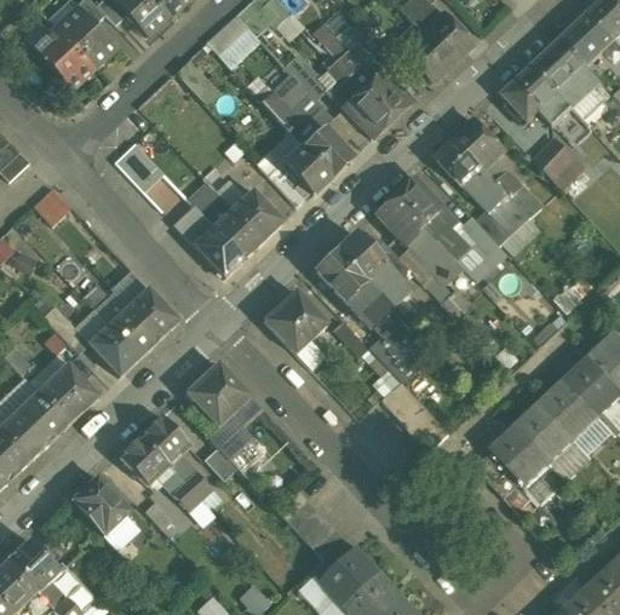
[(96,6),(90,0),(82,0),(76,6),(79,9),(95,24),(104,16),(96,6)]
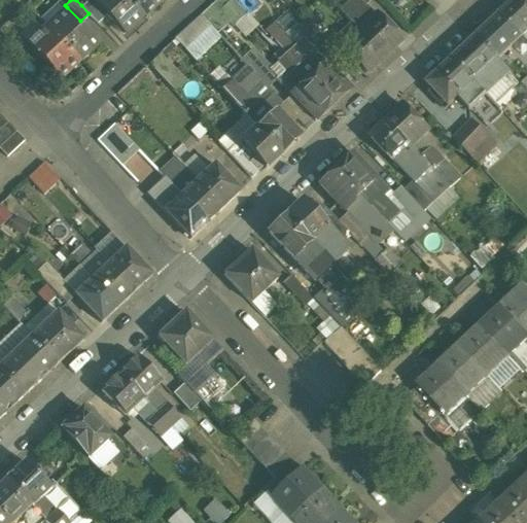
[(88,0),(81,5),(89,13),(97,22),(106,13),(94,0),(88,0)]
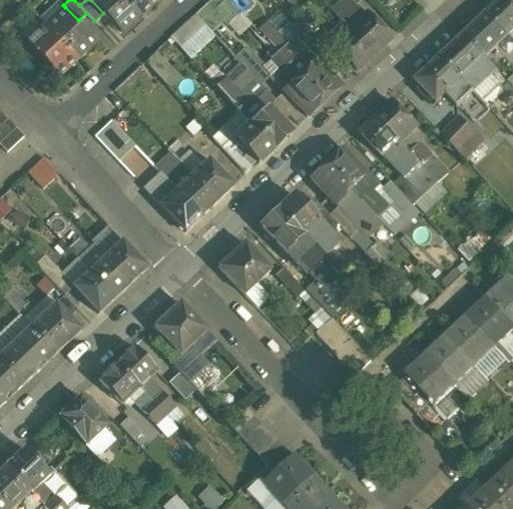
[(138,13),(126,0),(91,0),(103,13),(120,30),(138,13)]
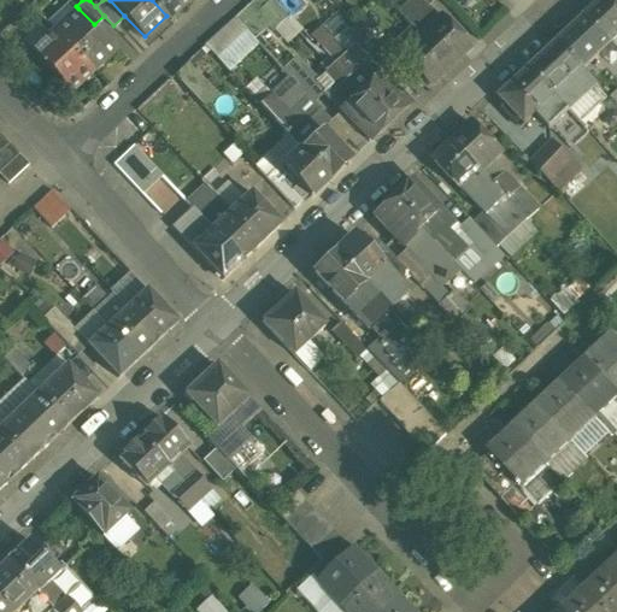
[(152,0),(166,16),(182,0),(152,0)]
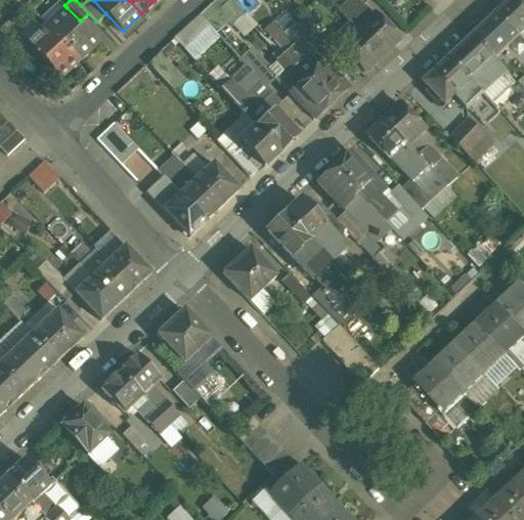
[(397,38),(364,3),(363,4),(361,2),(359,0),(348,0),(338,9),(350,22),(381,54),(397,38)]
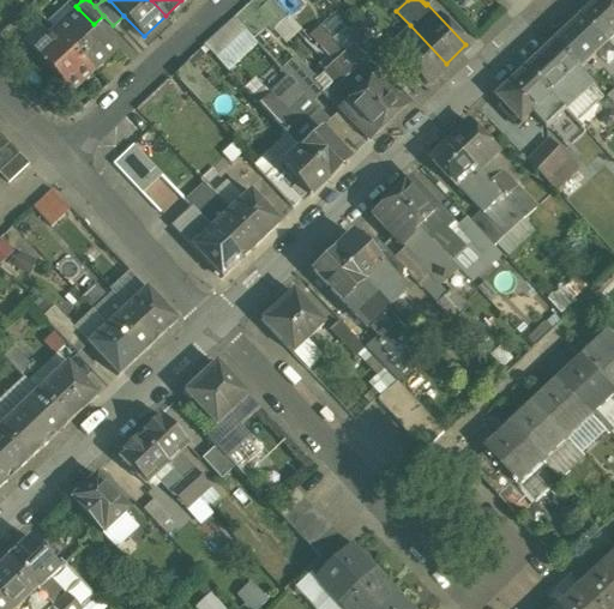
[(597,0),(584,13),(608,38),(613,32),(613,0),(597,0)]
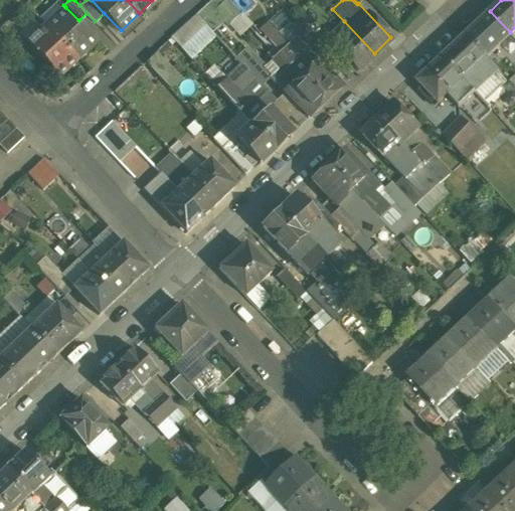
[(78,20),(65,7),(47,25),(76,56),(96,38),(78,20)]
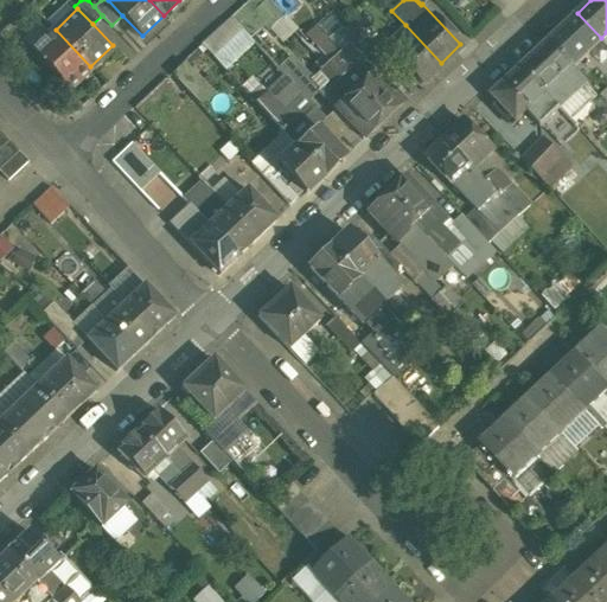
[(577,13),(549,39),(573,65),(601,38),(577,13)]
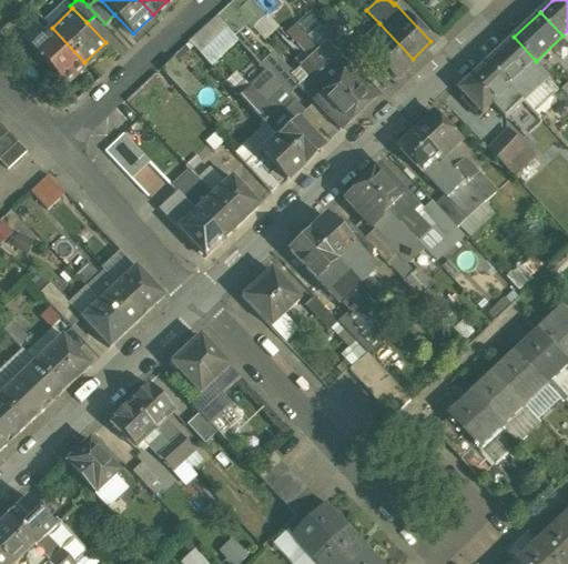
[(216,13),(189,39),(209,60),(236,36),(216,13)]
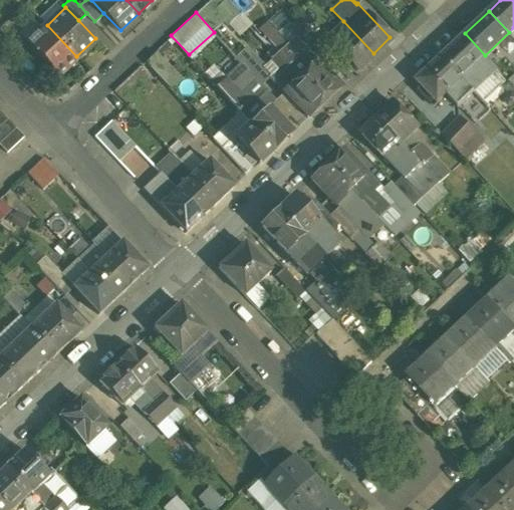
[(267,20),(258,27),(268,38),(276,30),(267,20)]
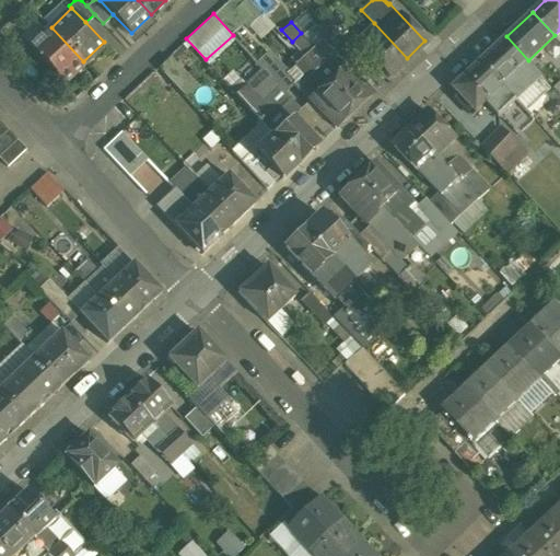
[(407,58),(374,23),(359,37),(366,45),(363,47),(365,49),(361,54),(373,66),(372,66),(377,71),(382,67),(389,74),(407,58)]
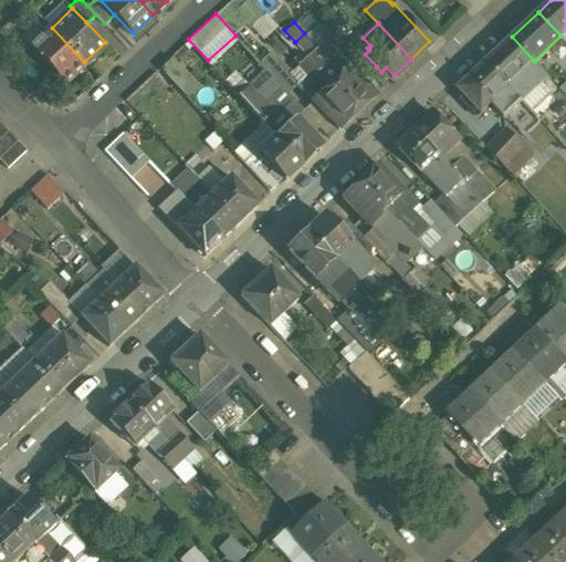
[(339,39),(326,24),(317,32),(325,40),(331,47),(339,39)]
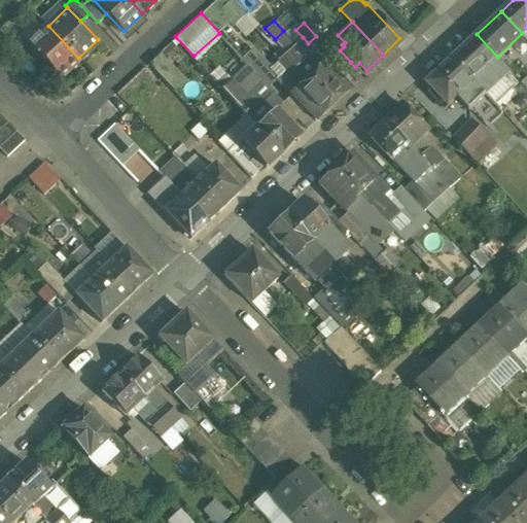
[(78,58),(48,26),(29,43),(60,75),(78,58)]
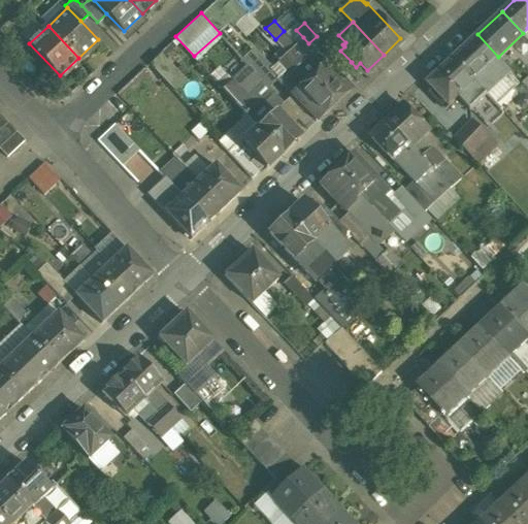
[(287,53),(333,102),(350,87),(308,43),(303,37),(296,44),(284,31),(275,39),(274,40),(287,53)]
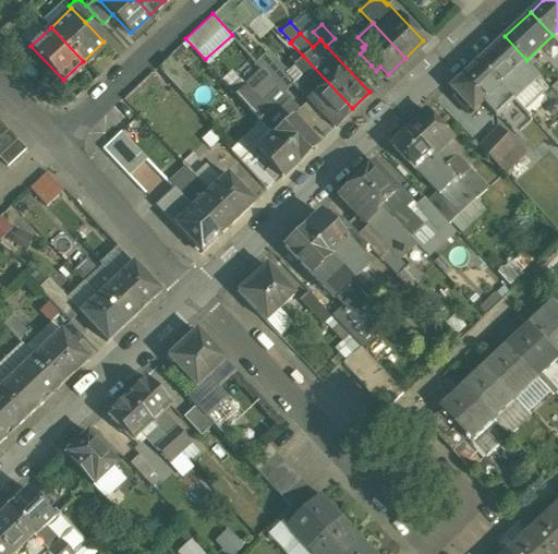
[(480,60),(514,97),(540,74),(526,60),(505,36),(480,60)]
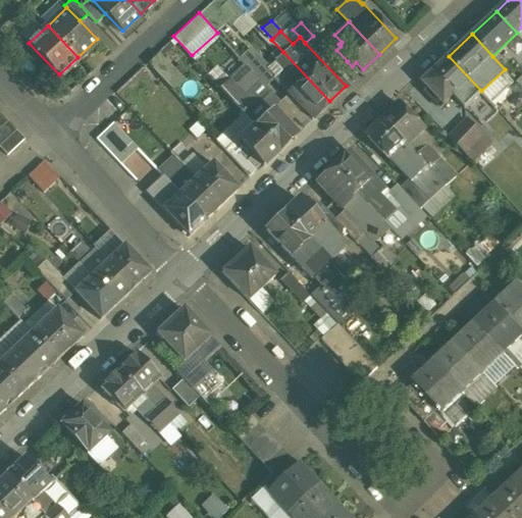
[(172,86),(184,75),(160,48),(148,58),(172,86)]
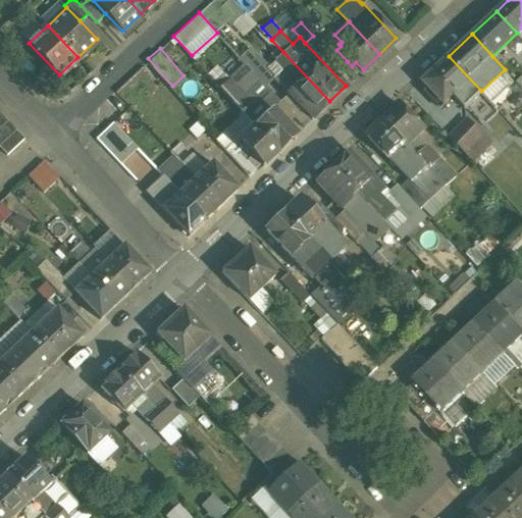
[(266,66),(251,50),(243,58),(258,74),(266,66)]
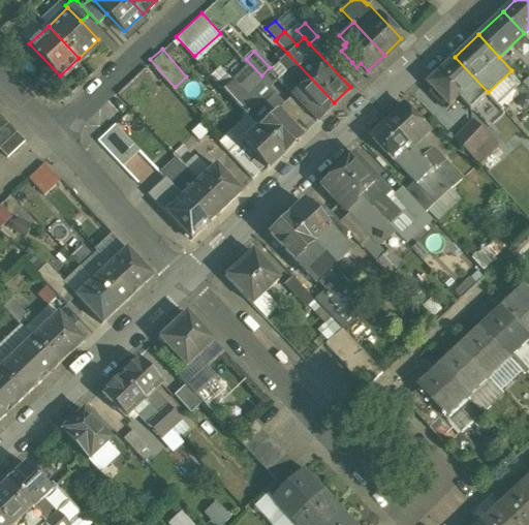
[(334,102),(287,53),(278,62),(289,74),(285,78),(296,89),(292,92),(316,118),(334,102)]
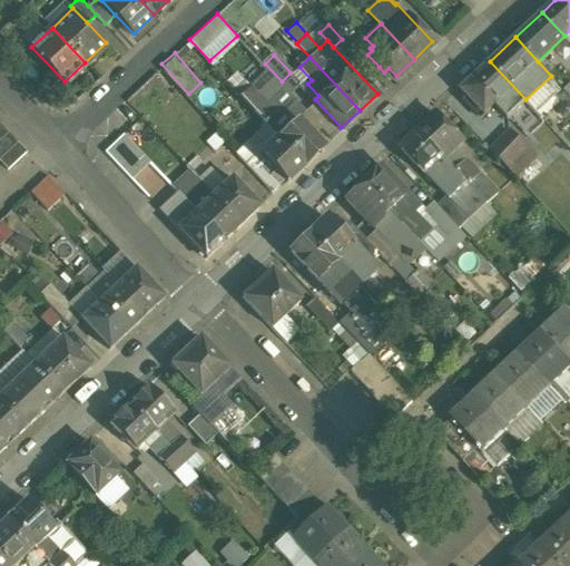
[(526,99),(490,61),(462,87),(468,94),(464,97),(481,116),(494,103),(508,116),(526,99)]
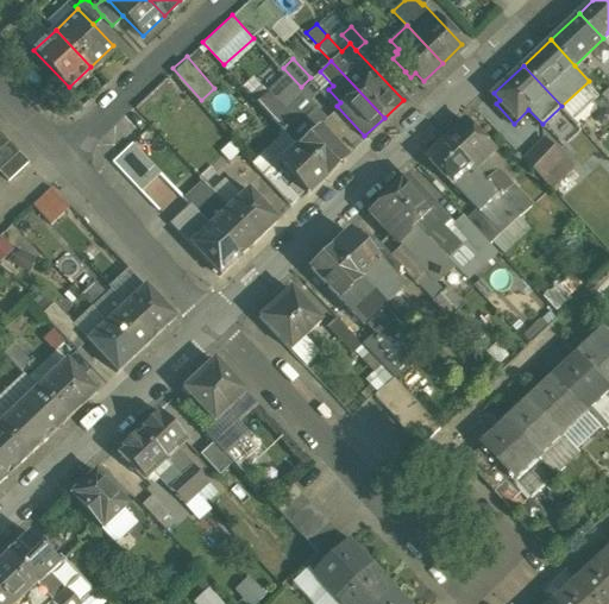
[(284,73),(267,89),(282,106),(288,101),(301,89),(284,73)]
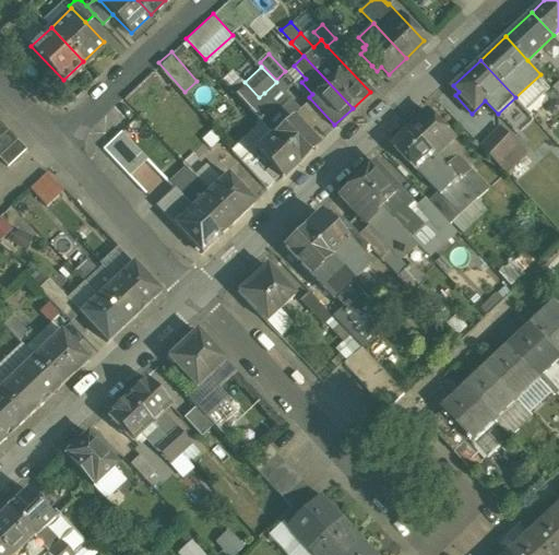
[(259,97),(245,82),(235,93),(239,96),(246,90),(256,101),(259,97)]
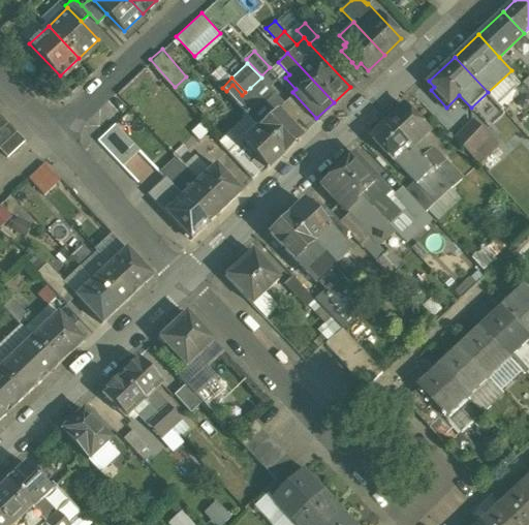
[(279,96),(261,78),(250,88),(268,106),(270,104),(279,96)]
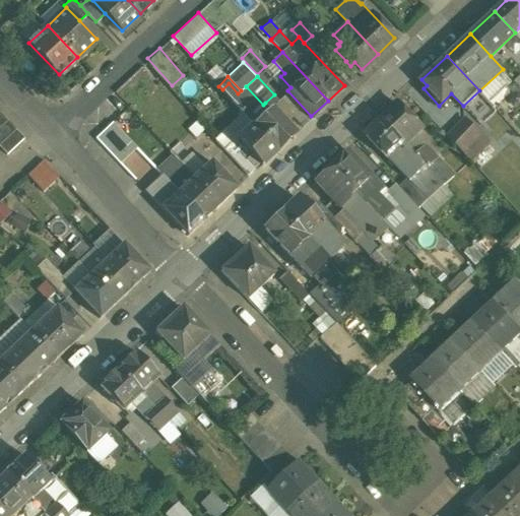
[(229,83),(222,89),(232,100),(238,93),(229,83)]
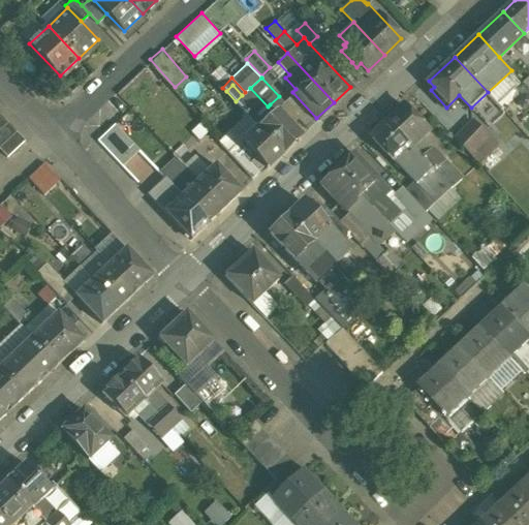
[(257,125),(275,110),(270,104),(268,106),(250,88),(245,92),(256,103),(247,113),(257,125)]
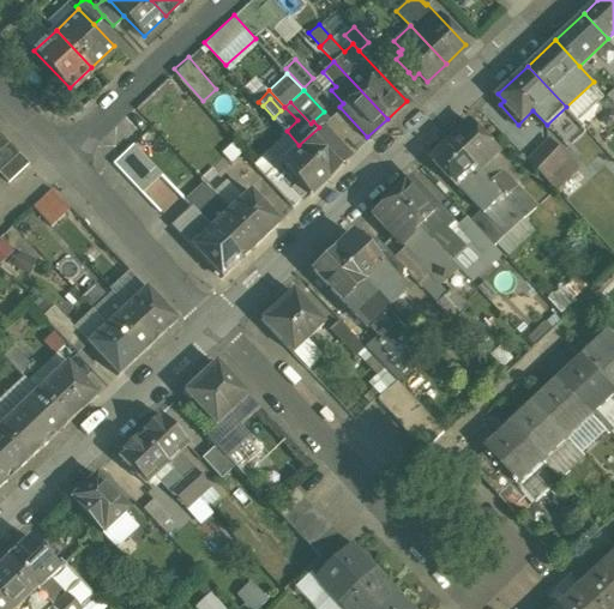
[(298,120),(284,107),(281,110),(274,118),(287,131),(298,120)]
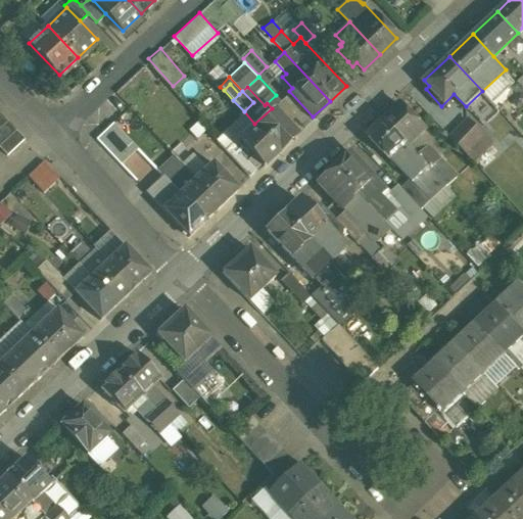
[(400,102),(385,118),(409,143),(418,134),(425,128),(400,102)]
